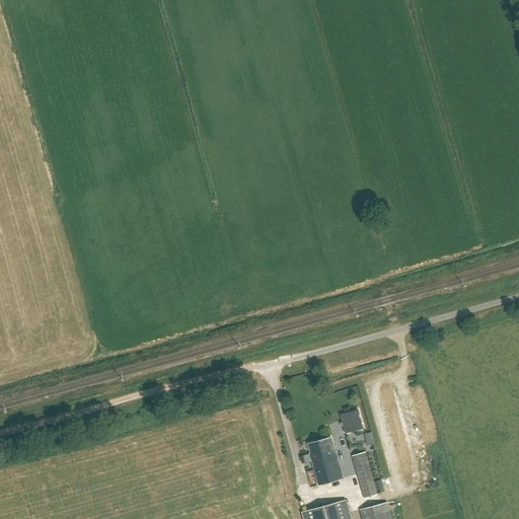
[(342,415),(347,433),(364,428),(359,410),(342,415)]
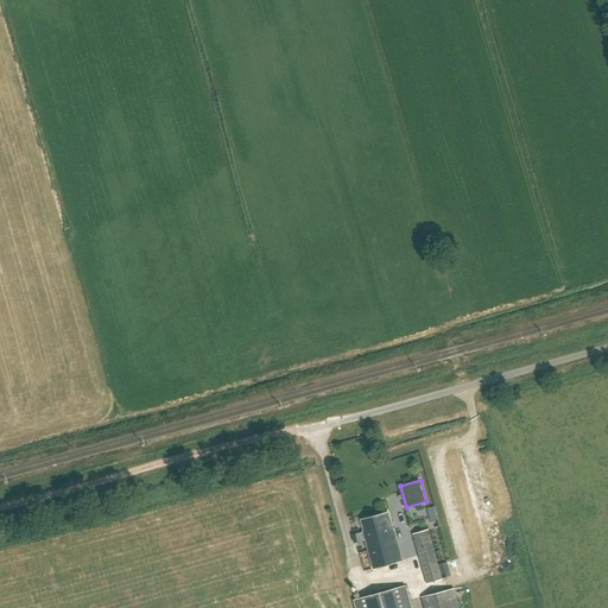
[(372,569),(401,561),(393,531),(391,532),(385,513),(360,520),(363,532),(361,532),(372,569)]
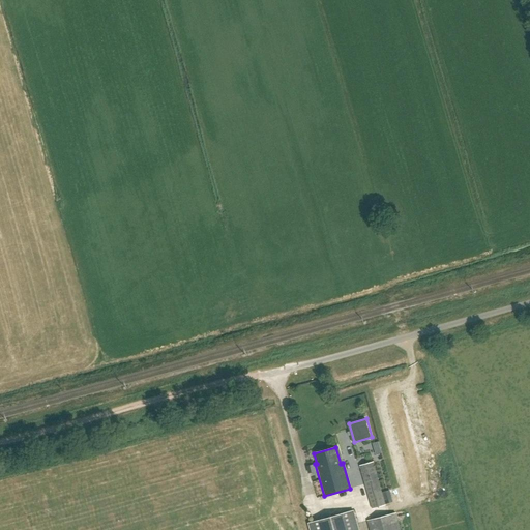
[(386,506),(374,463),(360,467),(373,509),(386,506)]
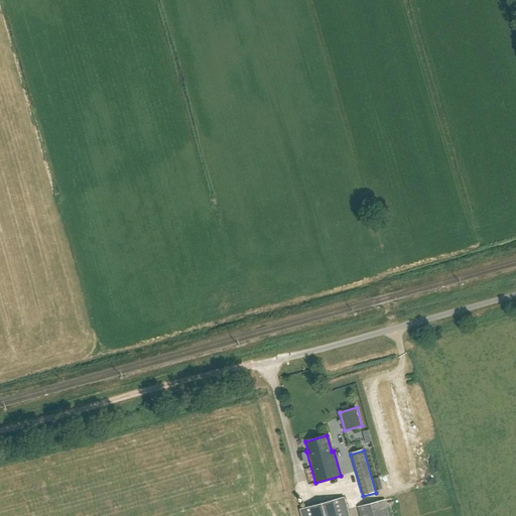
[(302,515),(349,515),(345,497),(300,509),(302,515)]
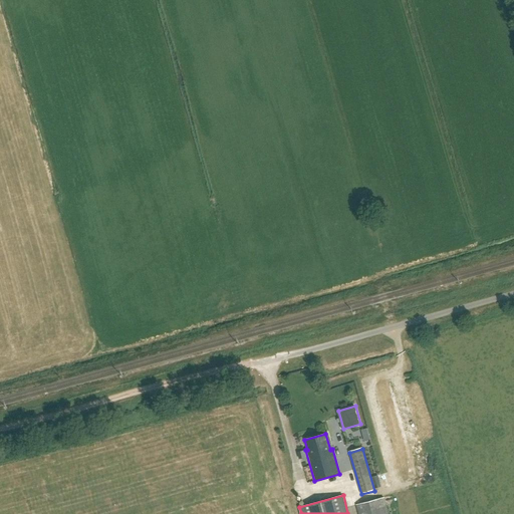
[(389,513),(384,498),(356,505),(358,513),(389,513)]
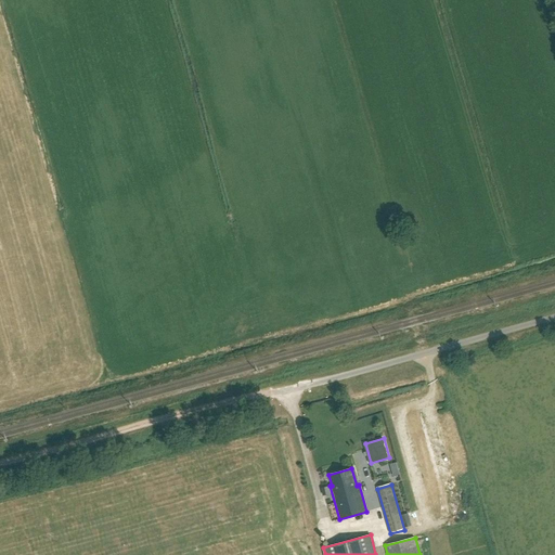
All buildings are outlined.
